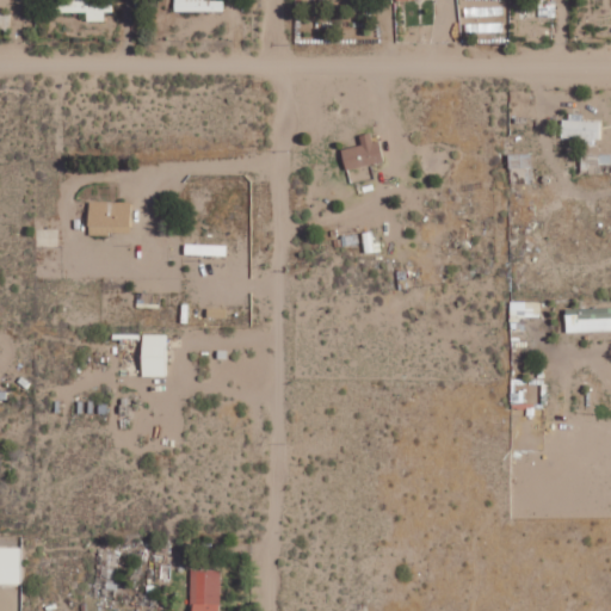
[(87,13),(87,22),(105,22),(104,13),(113,13),(112,0),(63,0),(56,0),(56,13),(87,13)]
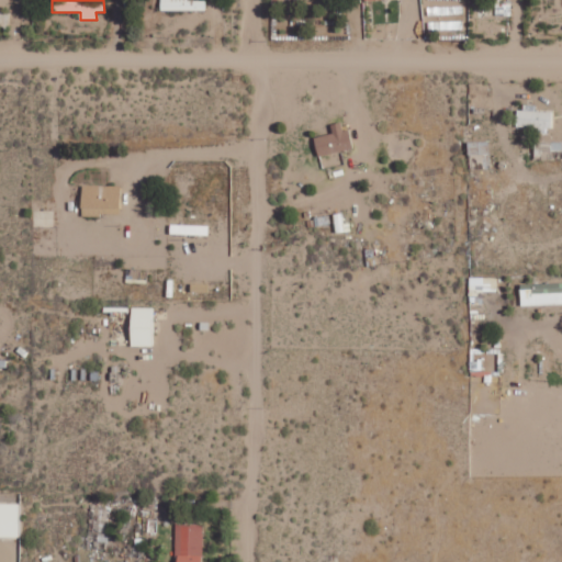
[(159,0),(160,11),(201,11),(201,1),(188,1),(187,0),(159,0)]
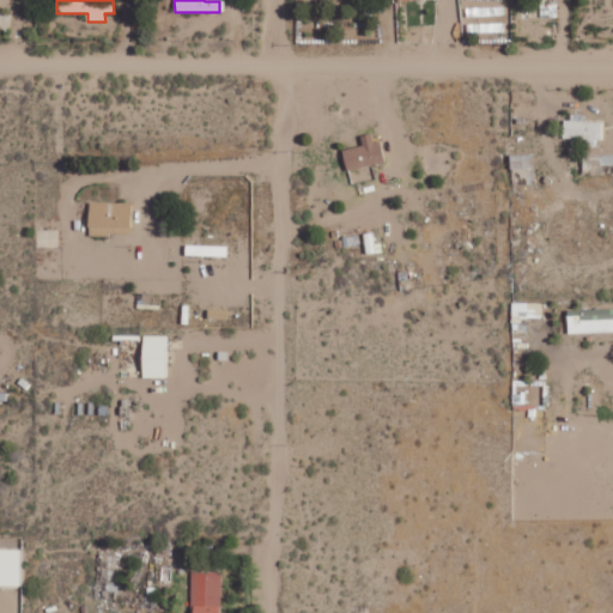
[(564,117),(564,139),(589,140),(589,141),(601,143),(602,122),(583,121),(583,119),(564,117)]
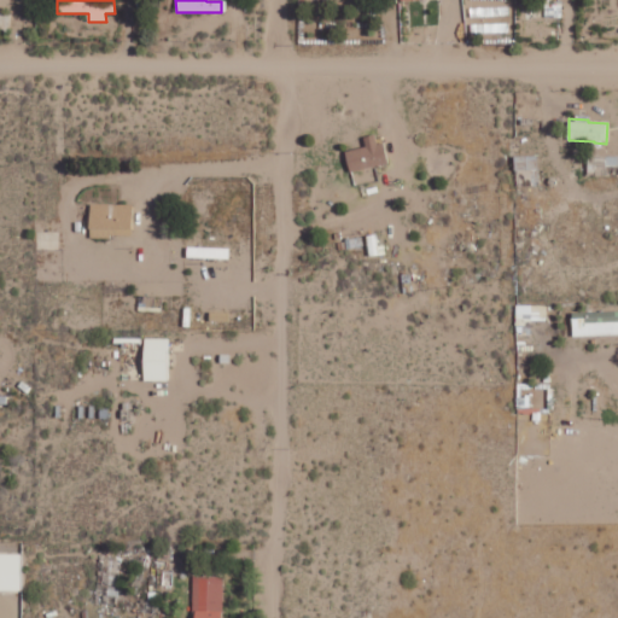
[(383,144),(377,145),(375,135),(363,139),(366,147),(345,152),(349,173),(388,164),(383,144)]
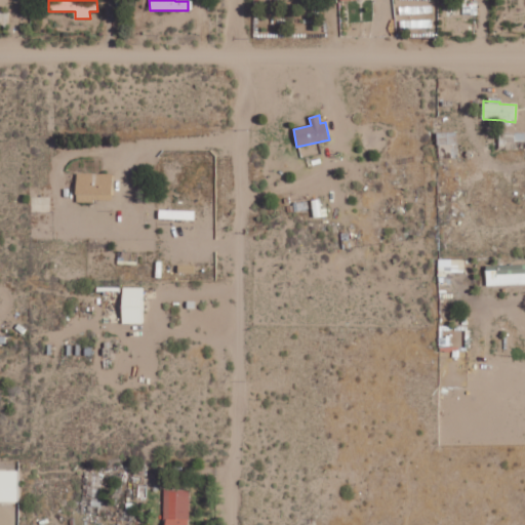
[(456,146),(456,132),(437,133),(437,146),(456,146)]
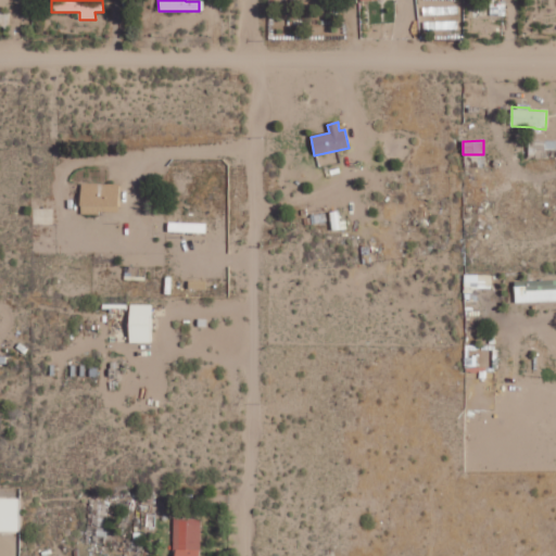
[(80,214),(118,213),(118,184),(80,185),(80,214)]
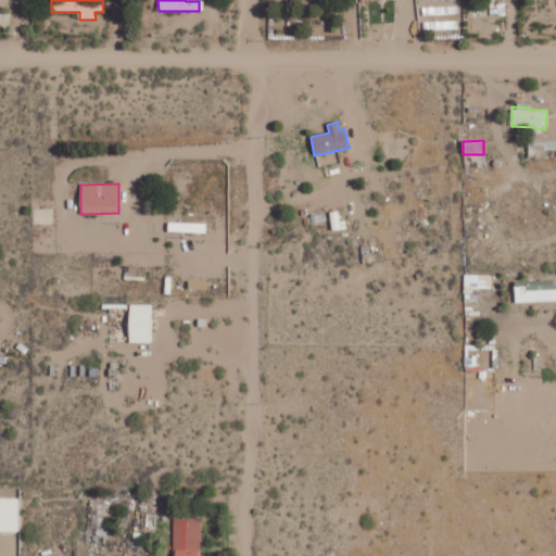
[(464,290),(492,290),(492,275),(464,275),(464,290)]
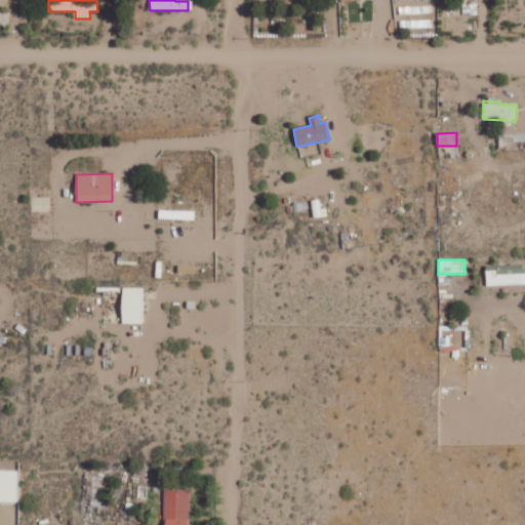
[(524,284),(524,264),(485,266),(486,286),(524,284)]
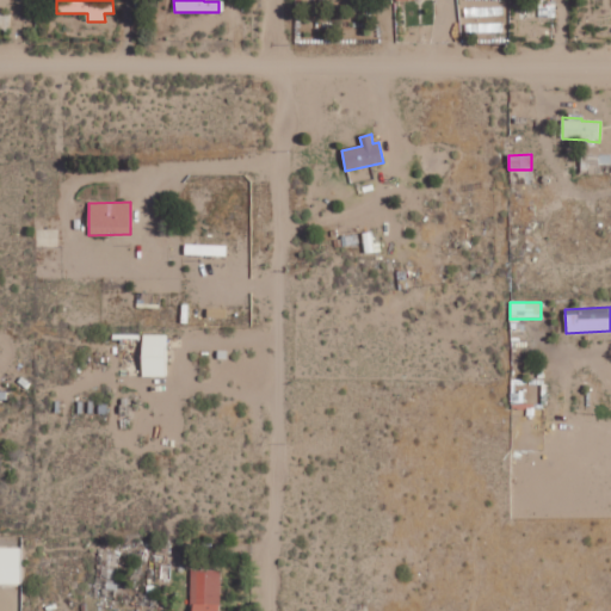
[(141,376),(166,376),(167,334),(142,334),(141,376)]
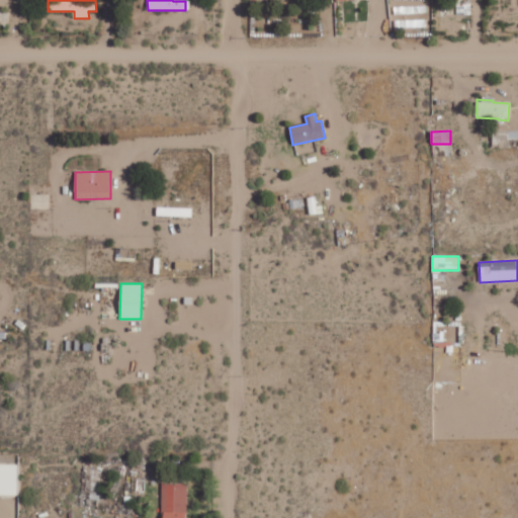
[(0,495),(17,495),(17,464),(0,463),(0,495)]
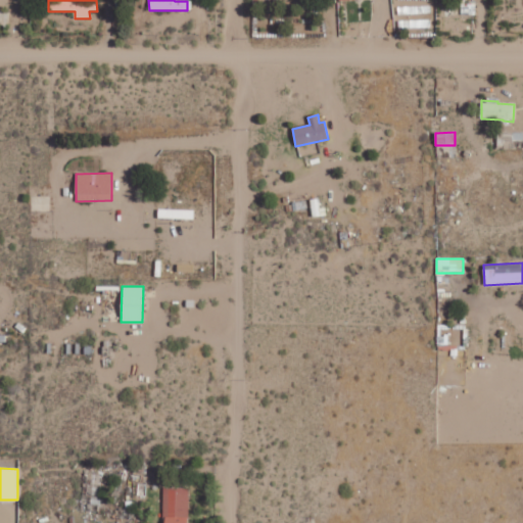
[(101,474),(83,473),(82,507),(99,507),(101,474)]
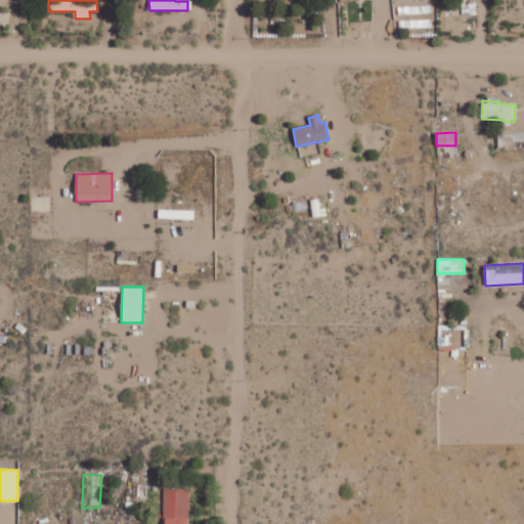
[(164,489),(163,523),(188,523),(189,489),(164,489)]
